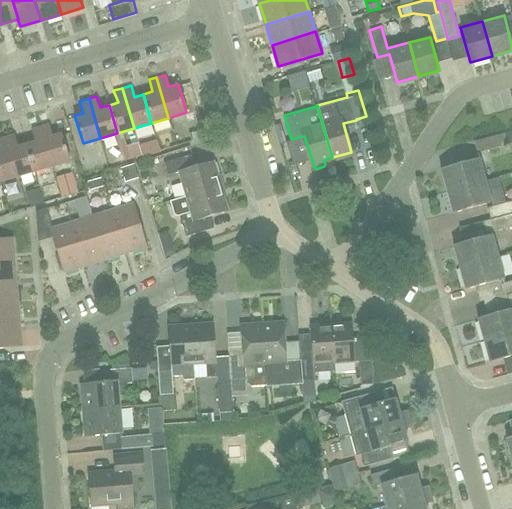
[(48,122),(40,125),(52,164),(70,158),(62,132),(52,135),(48,122)]
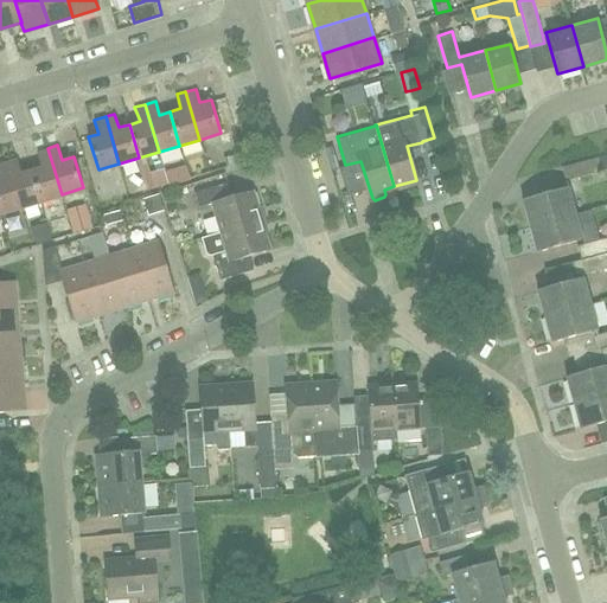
[(42,165),(32,168),(42,200),(62,194),(48,148),(38,151),(42,165)]
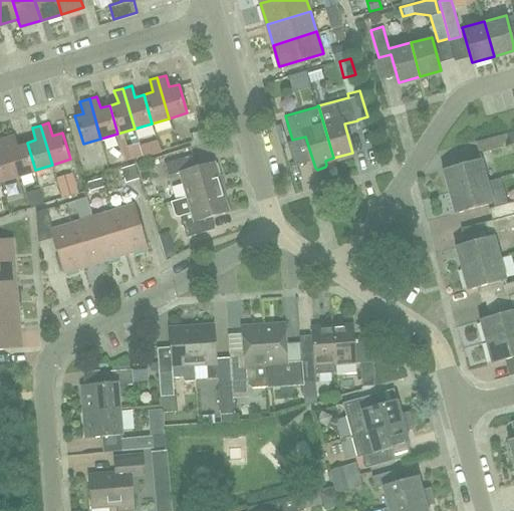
[(189,141),(203,137),(205,136),(202,128),(186,133),(189,141)]
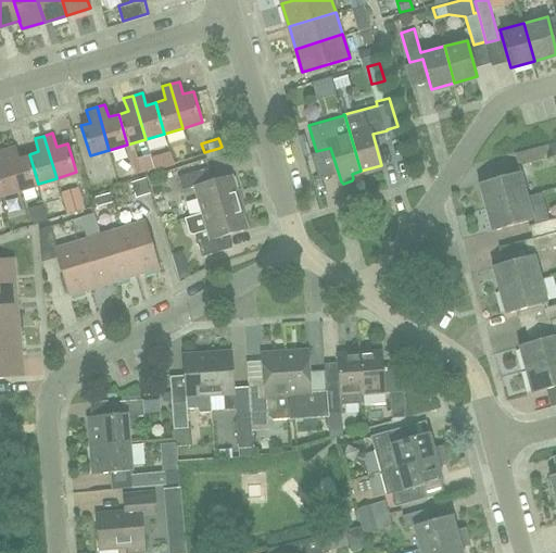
[(518,165),(552,155),(547,142),(515,152),(518,165)]
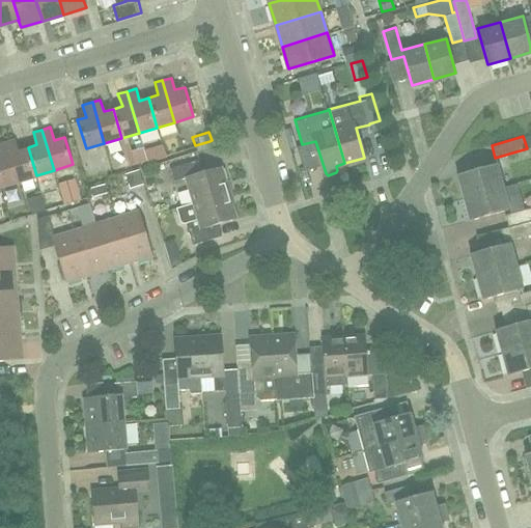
[(15,137),(5,140),(19,181),(36,175),(28,147),(19,150),(15,137)]
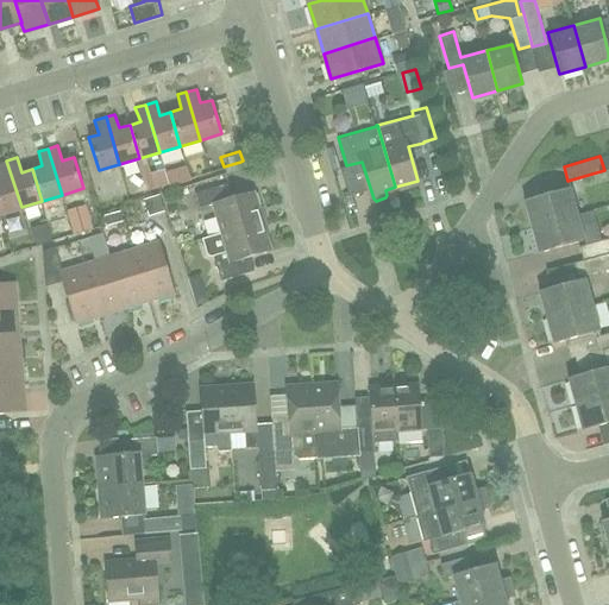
[(0,175),(1,178),(0,177),(0,212),(0,214),(22,207),(6,161),(0,162),(0,175)]
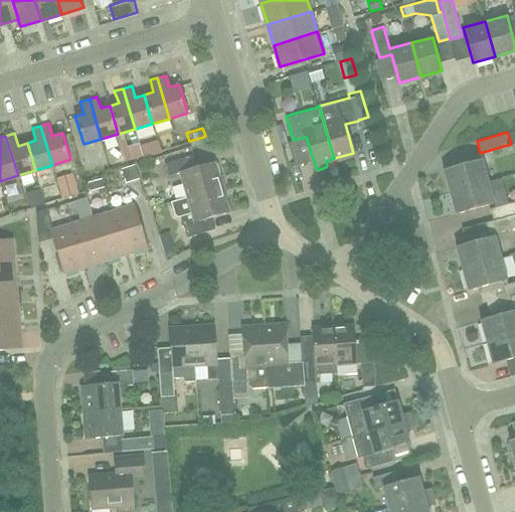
[(144,153),(163,153),(163,138),(143,139),(144,153)]
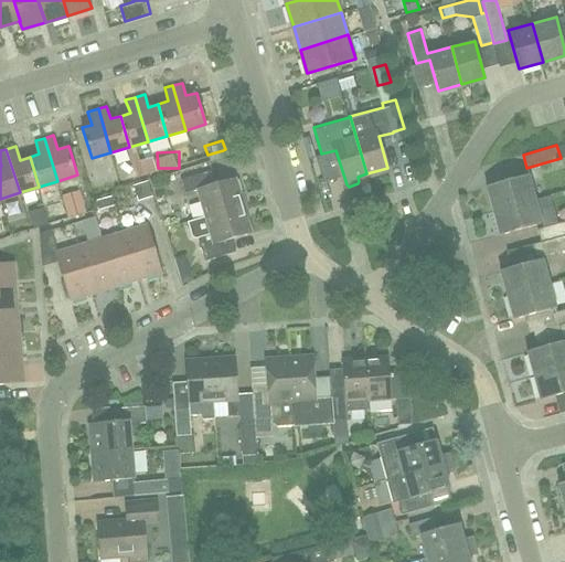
[(206,214),(245,203),(236,176),(216,182),(212,168),(182,177),(187,191),(198,188),(206,214)]
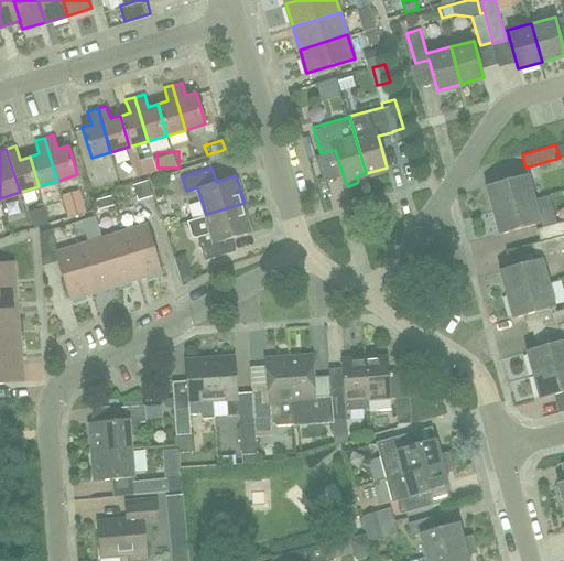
[(492,209),(535,198),(528,173),(486,185),(492,209)]
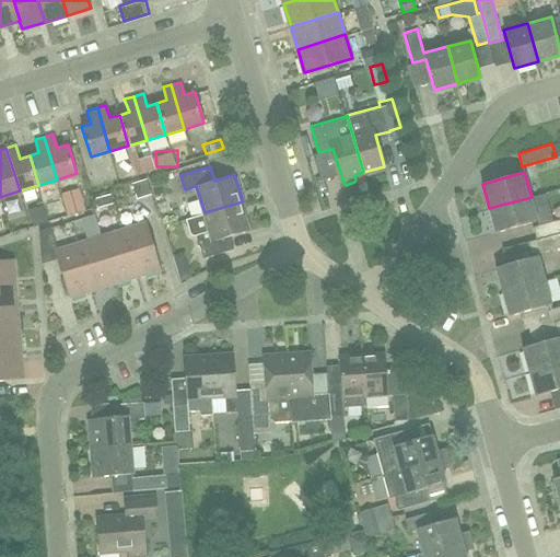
[(532,197),(489,208),(496,231),(537,219),(532,197)]
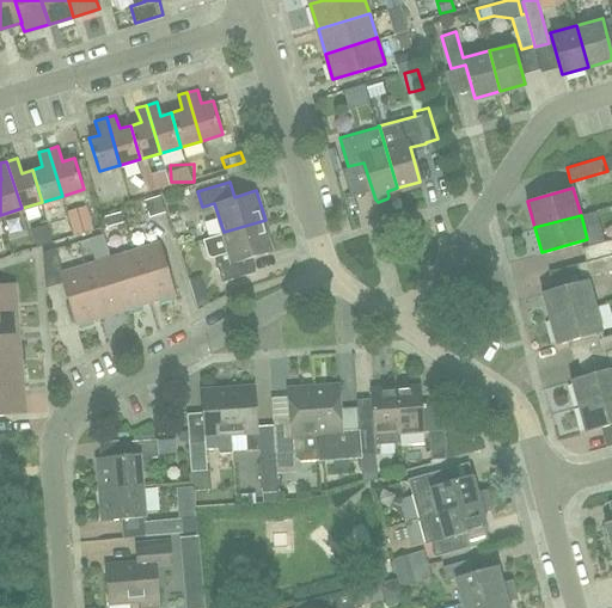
[(212,257),(215,256),(222,280),(257,270),(252,256),(274,250),(265,220),(224,232),(202,238),(207,255),(212,257)]
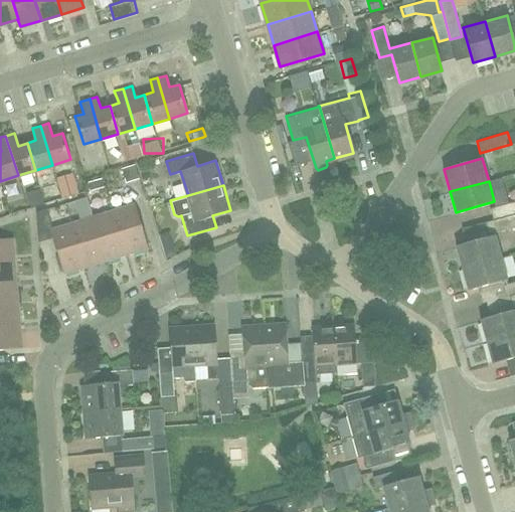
[(86,196),(77,198),(80,207),(89,204),(86,196)]
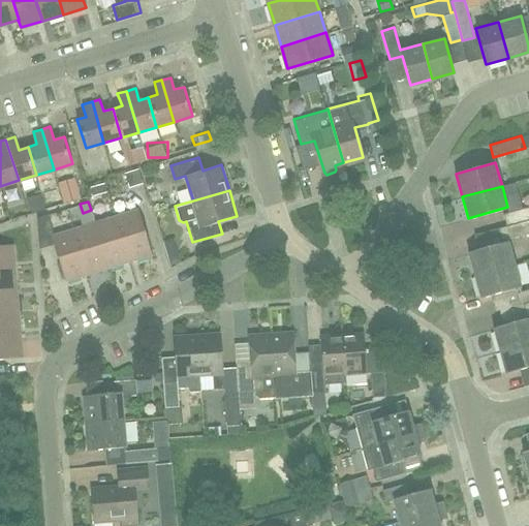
[(528,218),(528,205),(503,213),(506,225),(528,218)]
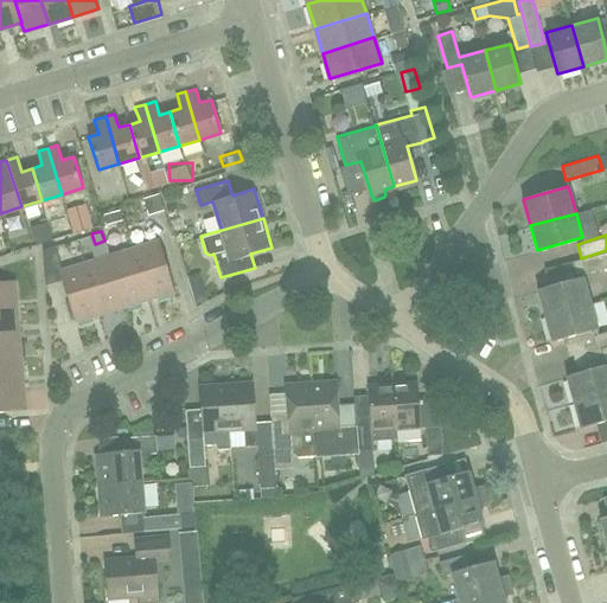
[(149,299),(174,290),(158,239),(133,247),(149,299)]
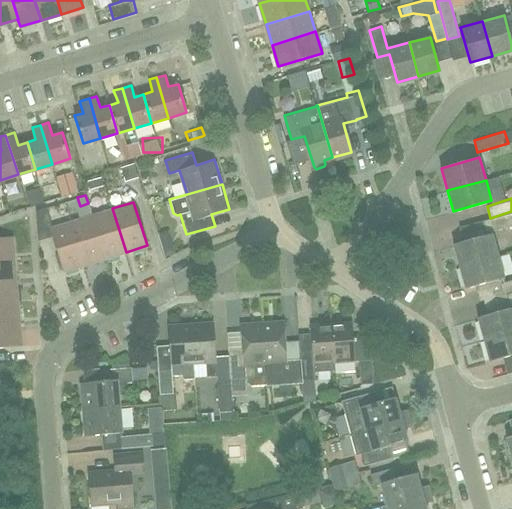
[(50,228),(52,227),(46,207),(36,210),(38,240),(52,235),(50,228)]
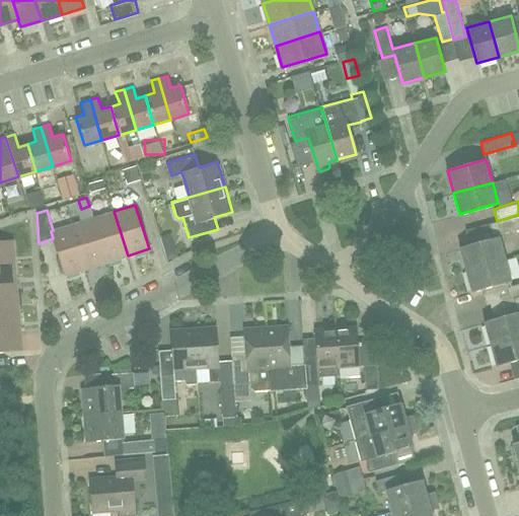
[(93,218),(106,262),(128,255),(114,211),(93,218)]
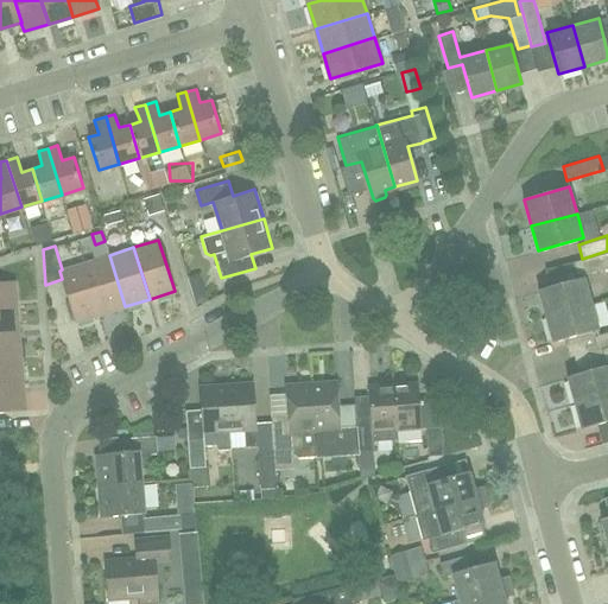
[(607,250),(582,259),(574,261),(577,275),(607,266),(607,250)]
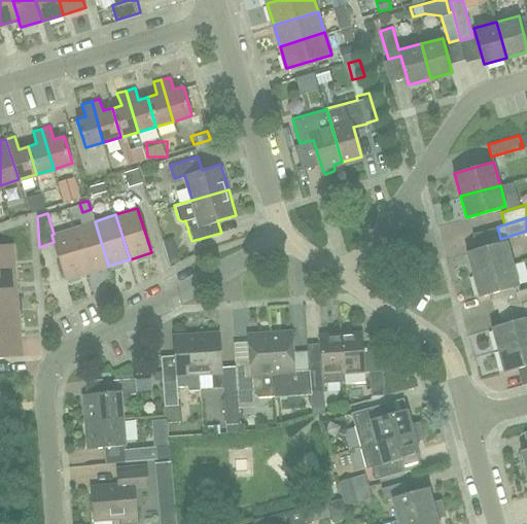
[(108,266),(95,221),(73,228),(88,272),(108,266)]
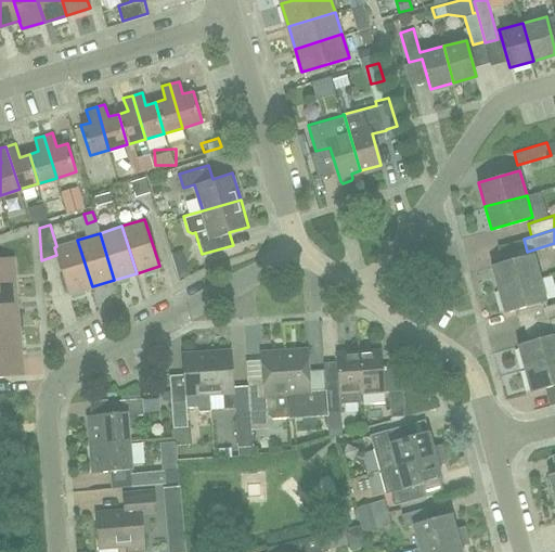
[(92,286),(77,240),(56,246),(54,247),(56,255),(68,294),(92,286)]
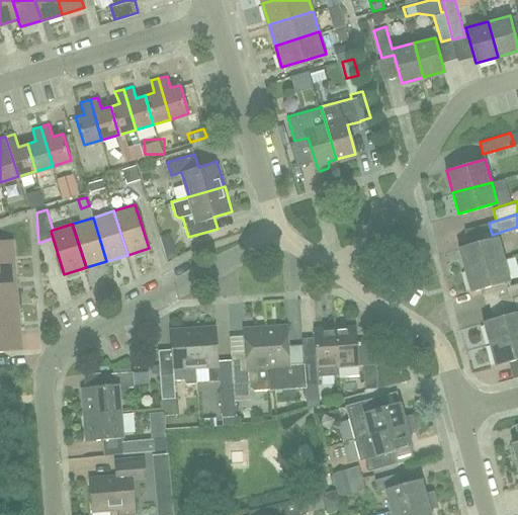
[(458,247),(464,269),(503,259),(498,237),(458,247)]
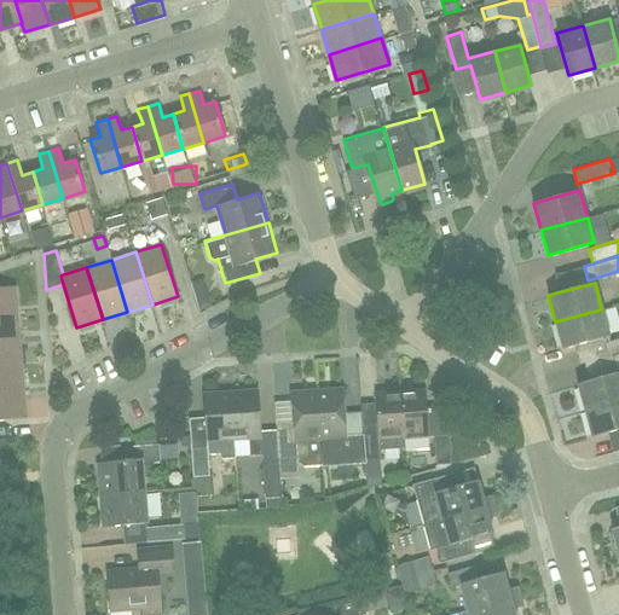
[(0,313),(17,312),(15,285),(0,285),(0,313)]
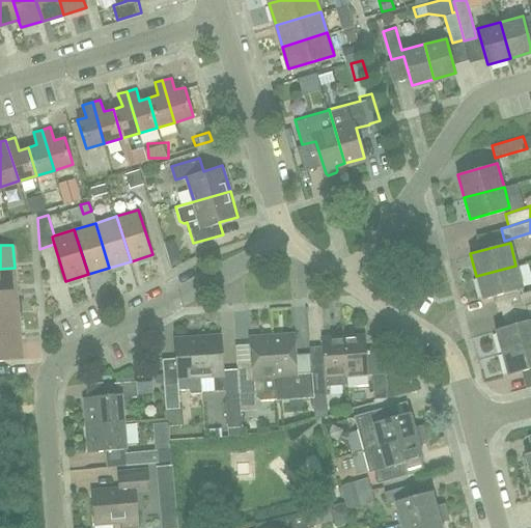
[(515,266),(476,276),(481,298),(522,287),(515,266)]
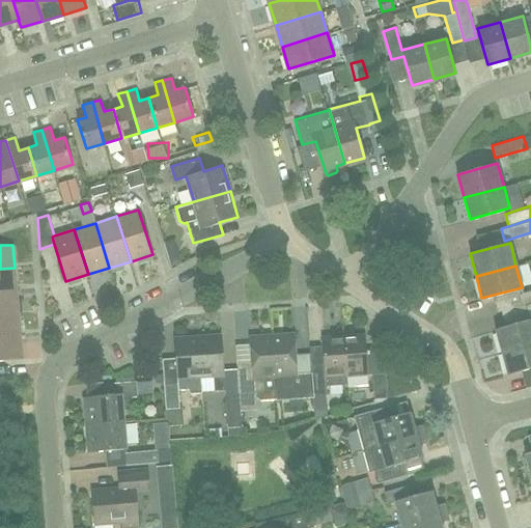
[(15,268),(0,269),(0,290),(17,289),(15,268)]
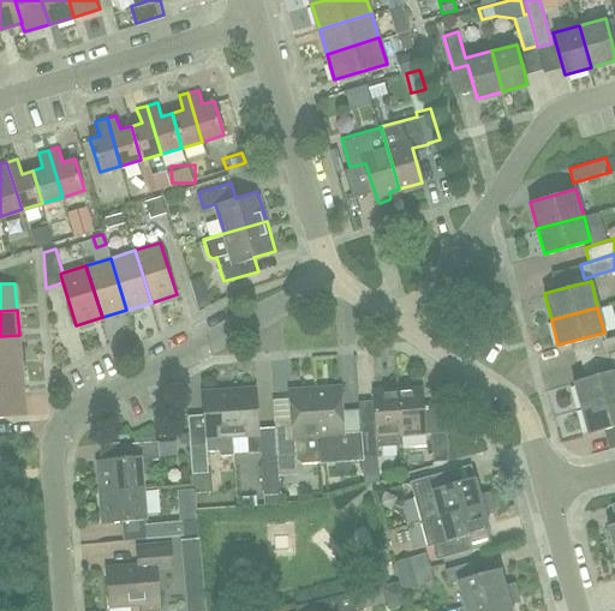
[(604,353),(610,351),(614,349),(614,334),(601,339),(604,353)]
